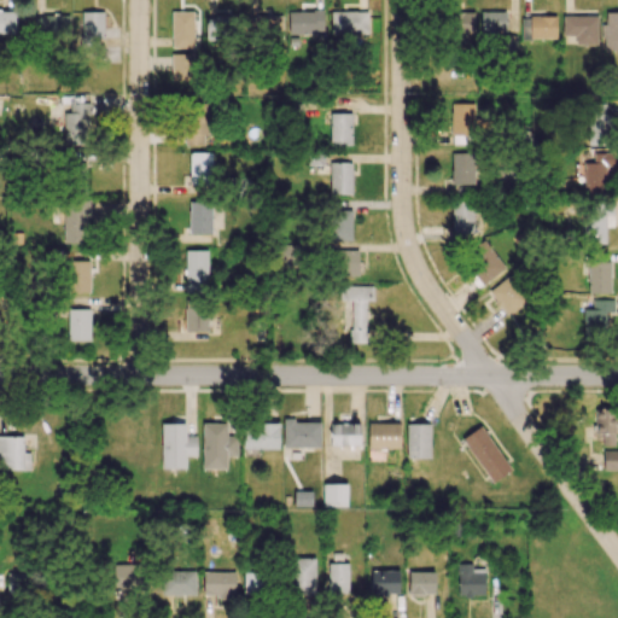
[(0,33),(15,34),(15,12),(0,11),(0,33)]
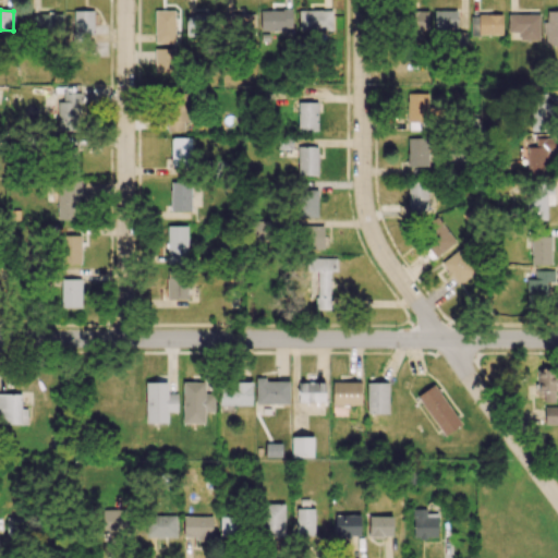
[(174,10),(154,11),(155,44),(176,43),(174,10)]
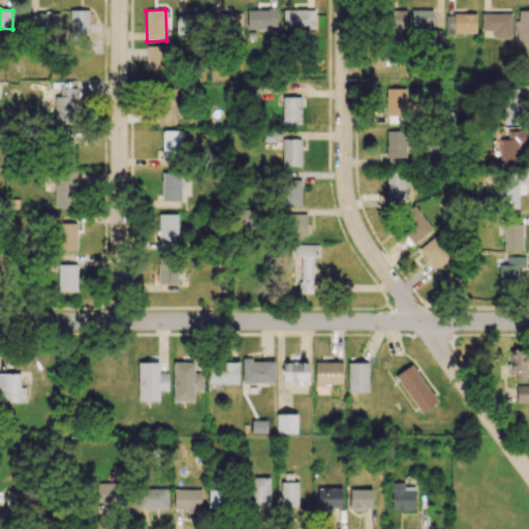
[(246,10),(247,29),(277,28),(276,9),(246,10)]
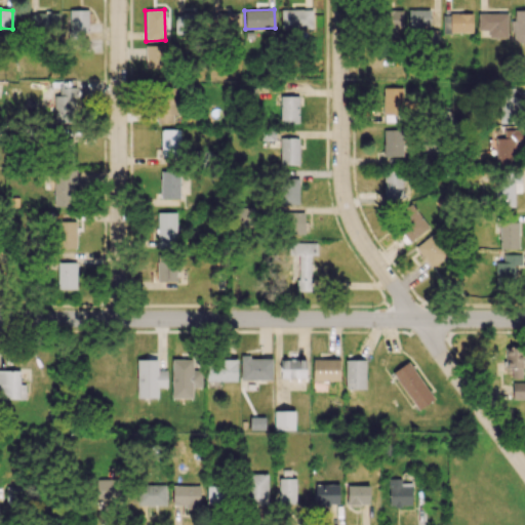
[(281,29),(312,30),(313,10),(281,9),(281,29)]
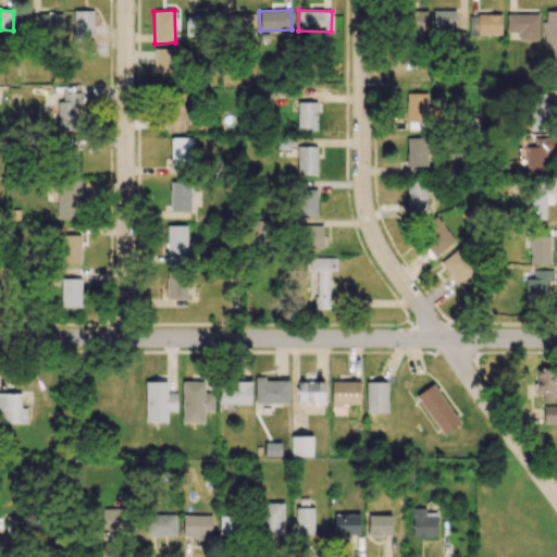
[(456,32),(456,10),(433,11),(434,32),(456,32)]
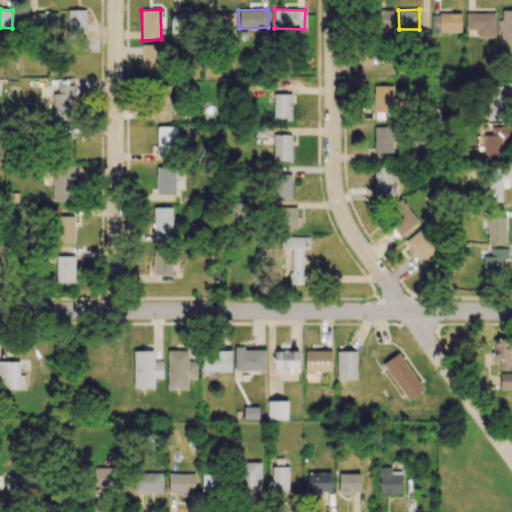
[(85,10),(67,10),(67,33),(85,33),(85,10)]
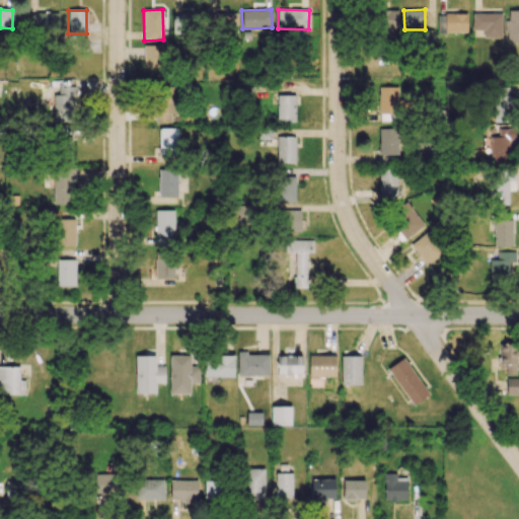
[(397,10),(380,10),(380,29),(398,29),(397,10)]
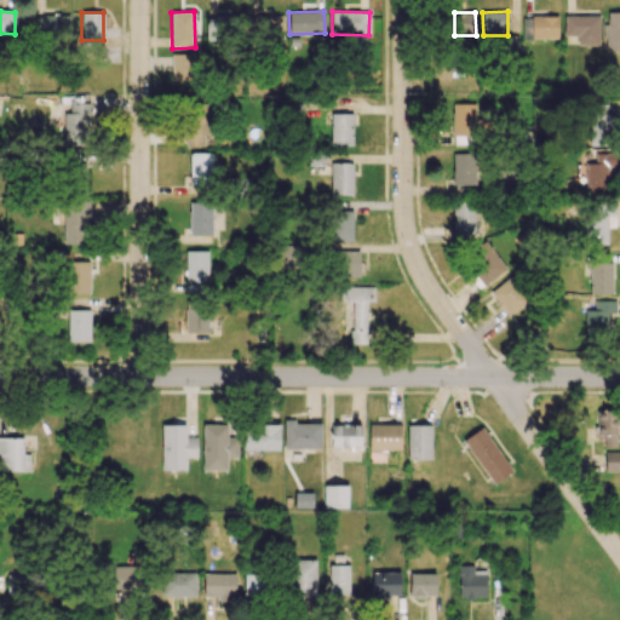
[(619,12),(607,12),(607,51),(619,51),(619,12)]
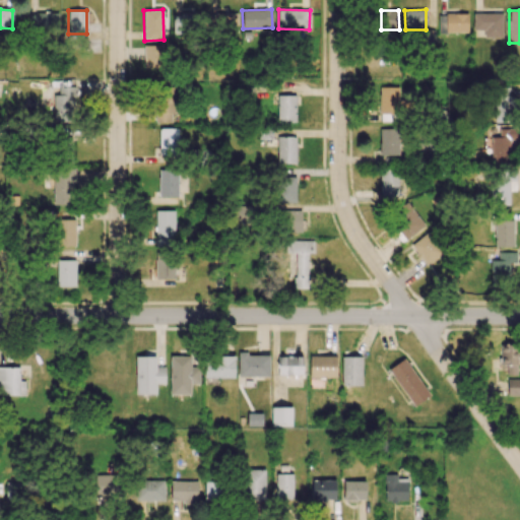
[(58,14),(29,12),(28,30),(58,33),(58,14)]
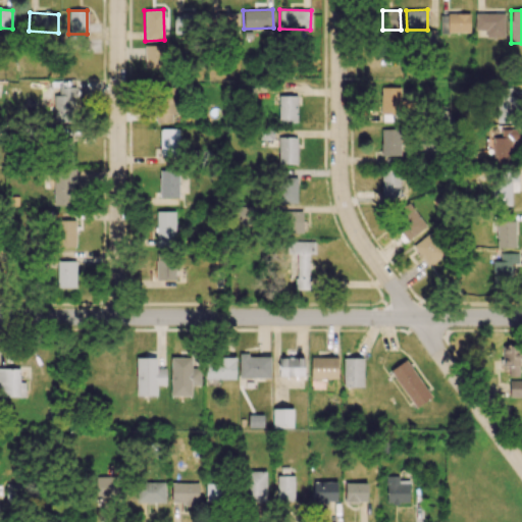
[(238,13),(214,13),(214,34),(239,34),(238,13)]
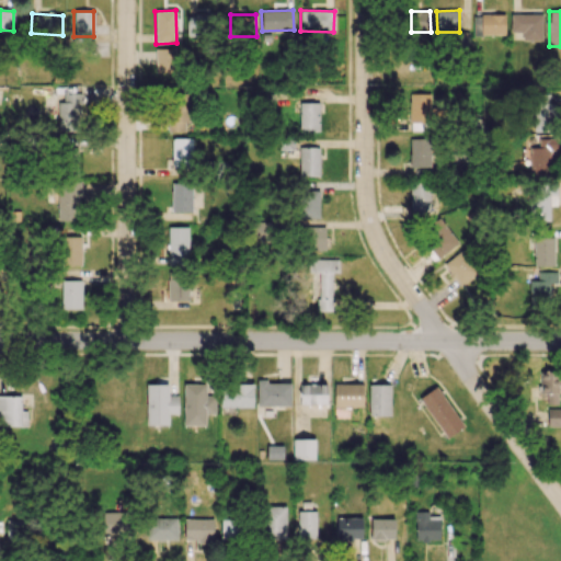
[(542,41),(541,14),(511,15),(511,33),(522,32),(522,41),(542,41)]
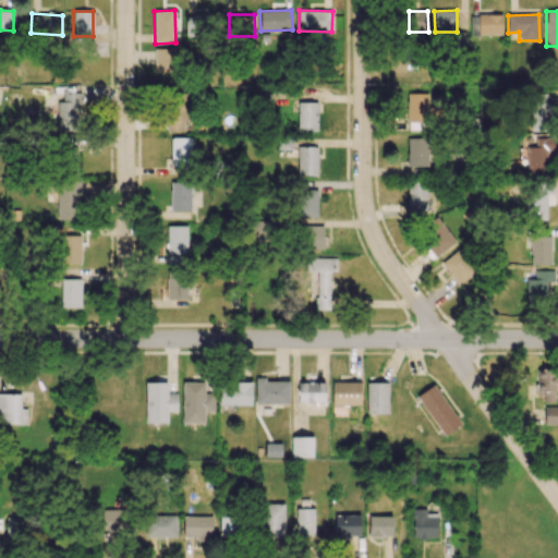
[(185,36),(210,37),(210,15),(185,15),(185,36)]
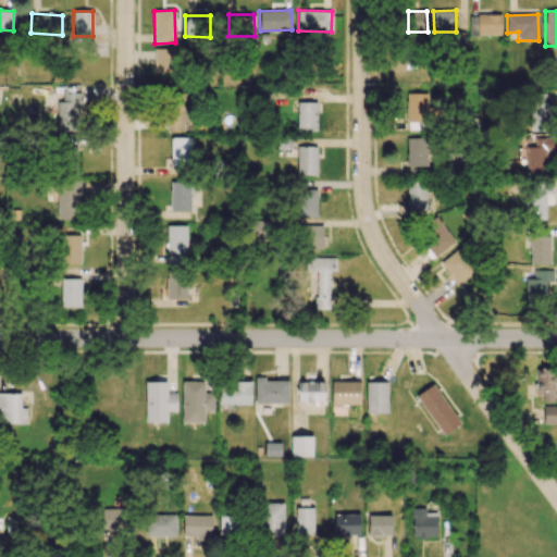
[(502,15),(470,15),(470,35),(500,35),(502,15)]
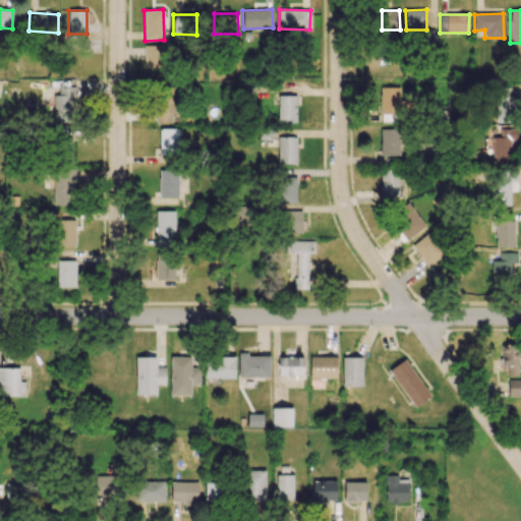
[(163,45),(145,45),(145,68),(163,68),(163,45)]
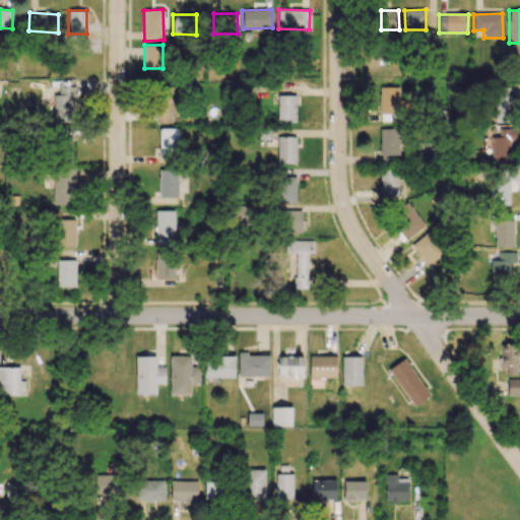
[(73,86),(59,86),(58,95),(54,95),(53,122),(72,122),(73,86)]
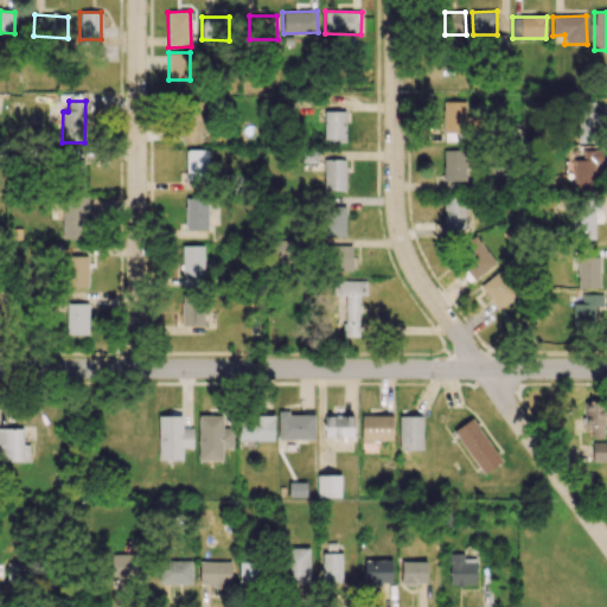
[(204,133),(204,102),(181,102),(183,144),(199,142),(199,133),(204,133)]
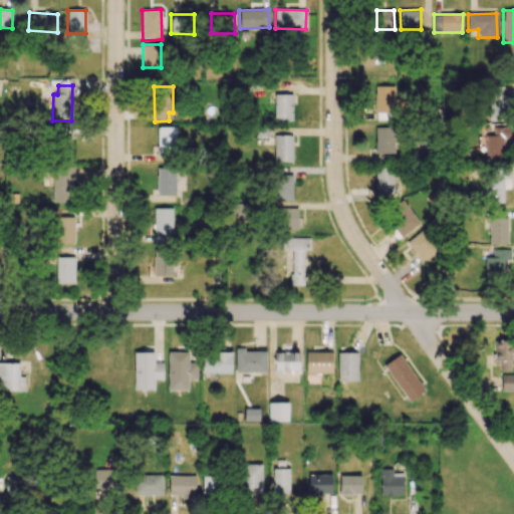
[(394,86),(373,86),(372,112),(394,112),(394,86)]
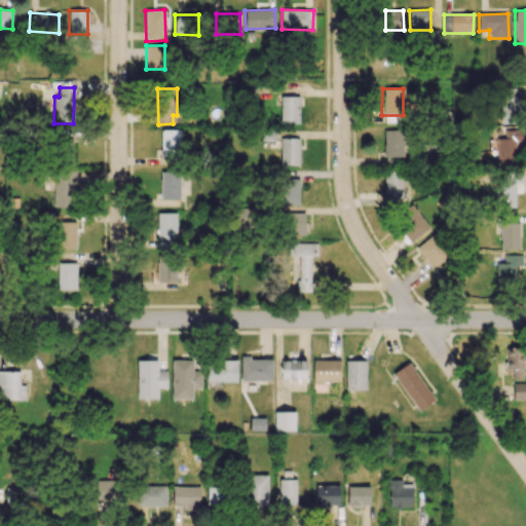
[(517,124),(518,88),(500,88),(499,123),(517,124)]
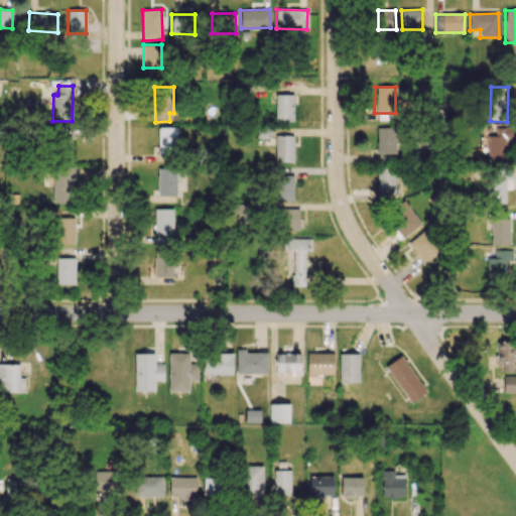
[(275,121),(293,121),(293,95),(275,95),(275,121)]
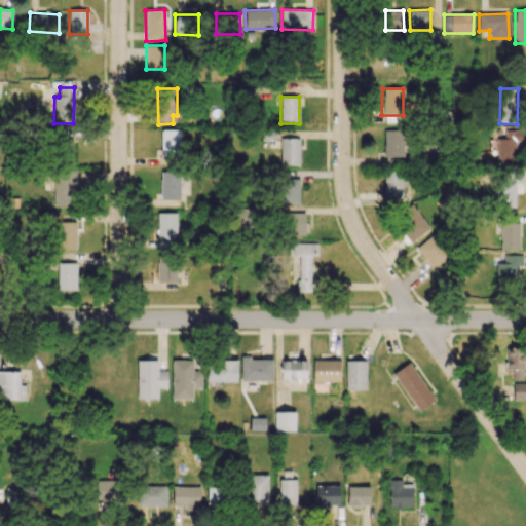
[(161,129),(160,158),(179,158),(180,130),(161,129)]
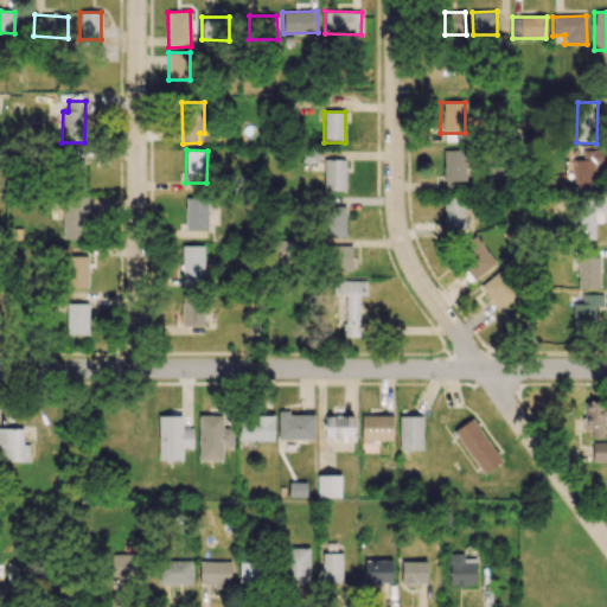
[(465,181),(465,151),(443,151),(443,181),(465,181)]
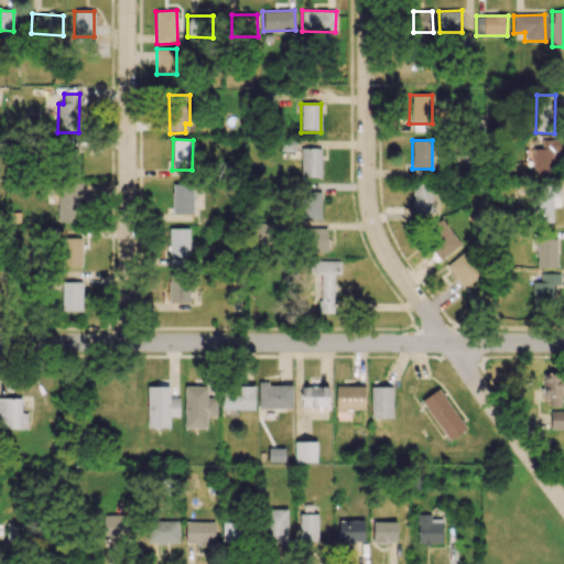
[(532,149),(532,177),(553,176),(552,151),(560,151),(560,140),(541,140),(541,149),(532,149)]
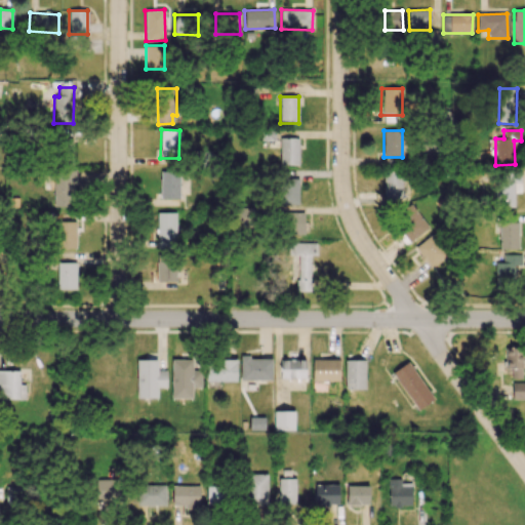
[(298,137),(280,138),(280,165),(298,165),(298,137)]
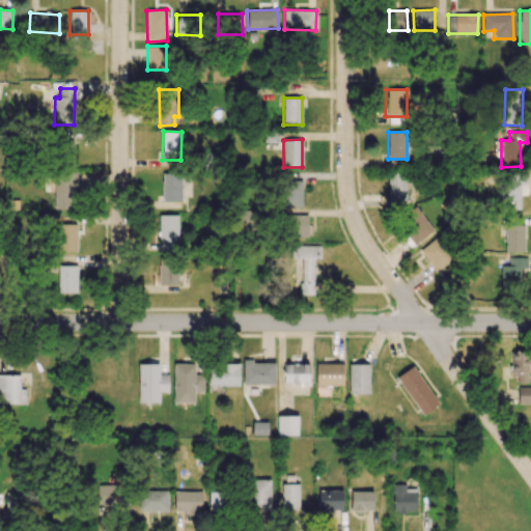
[(54,210),(75,210),(75,172),(55,172),(54,210)]
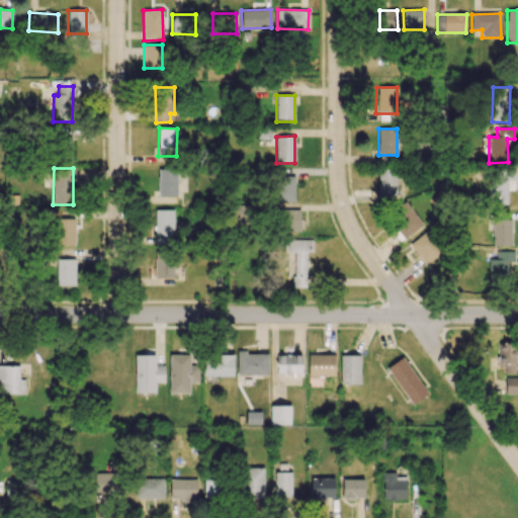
[(177,169),(158,169),(158,195),(177,196),(177,169)]
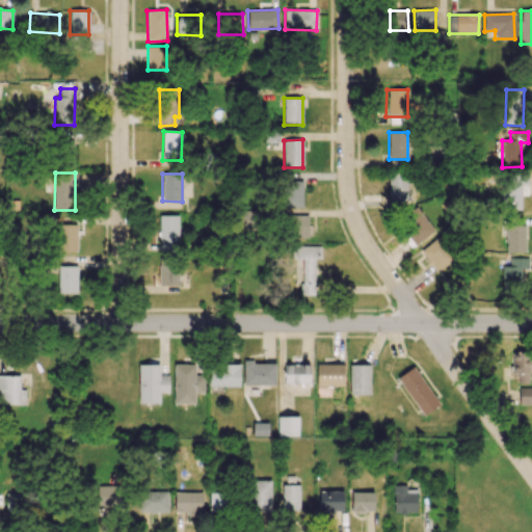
[(389,174),(388,201),(407,201),(407,175),(389,174)]
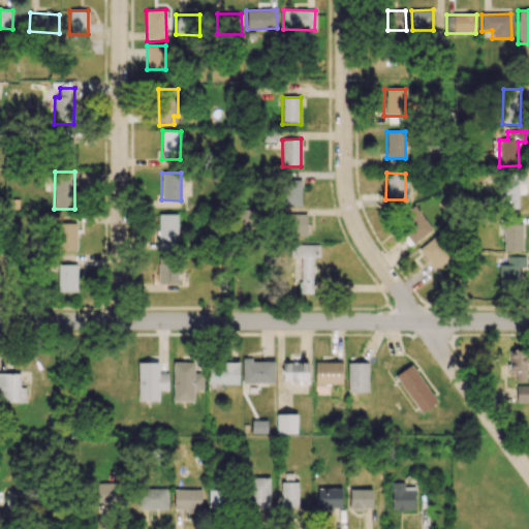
[(518,194),(525,194),(525,175),(499,175),(498,209),(518,209),(518,194)]
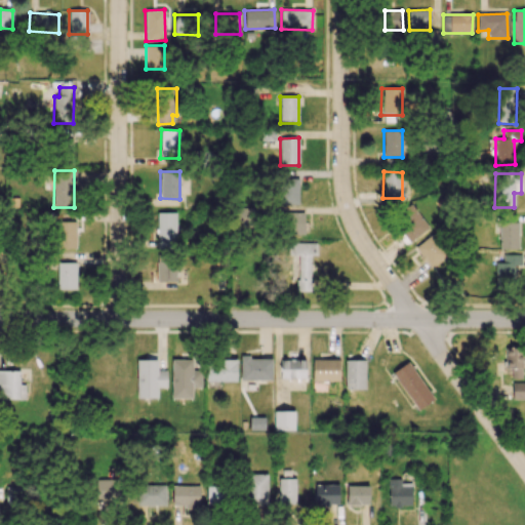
[(298,178),(280,178),(280,205),(298,205),(298,178)]
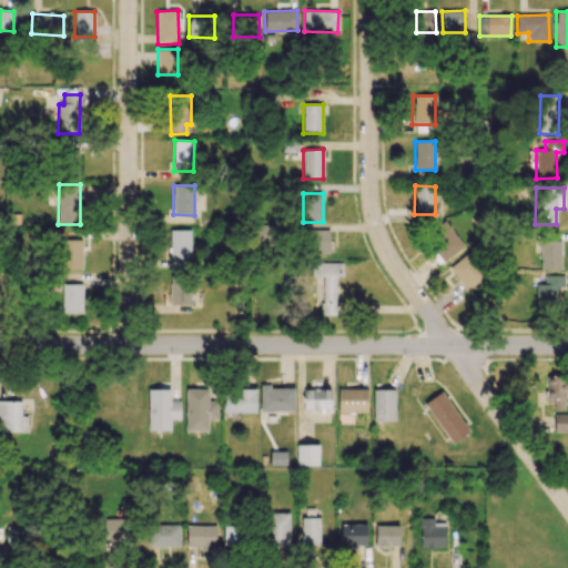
[(444,262),(464,246),(447,224),(427,240),(444,262)]
